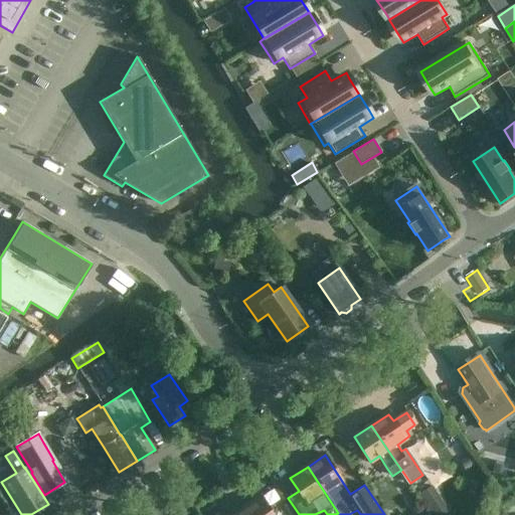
[(443,514),(449,511),(432,486),(416,497),(428,514),(443,514)]
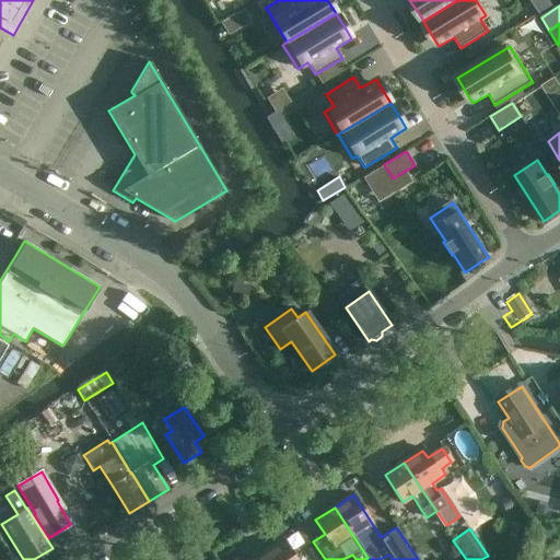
[(296,559),(283,540),(264,552),(269,559),(296,559)]
